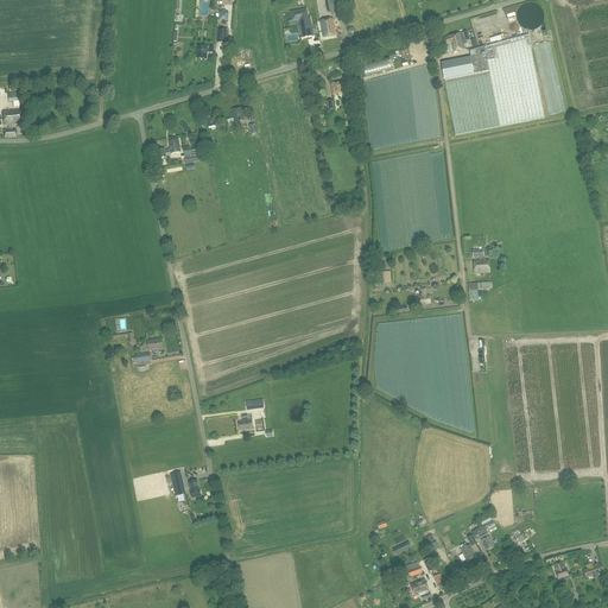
[(324,0),(328,12),(336,11),(333,0),(324,0)]
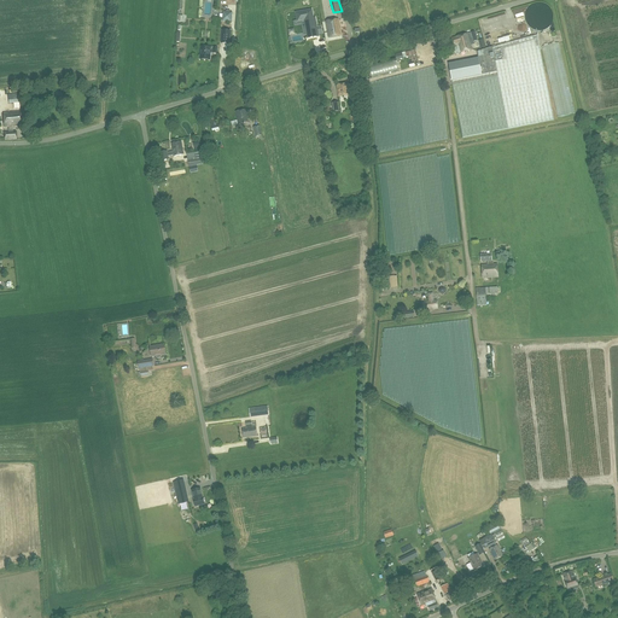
[(234,19),(234,10),(225,9),(225,18),(234,19)]
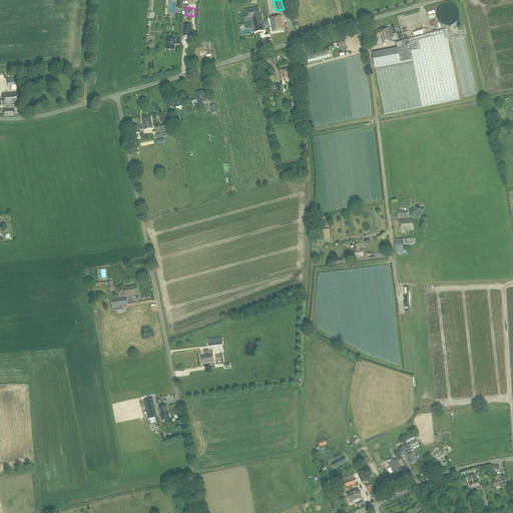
[(262,17),(262,15),(260,15),(259,9),(245,11),(246,18),(252,17),(253,23),(261,21),(260,18),(262,17)]
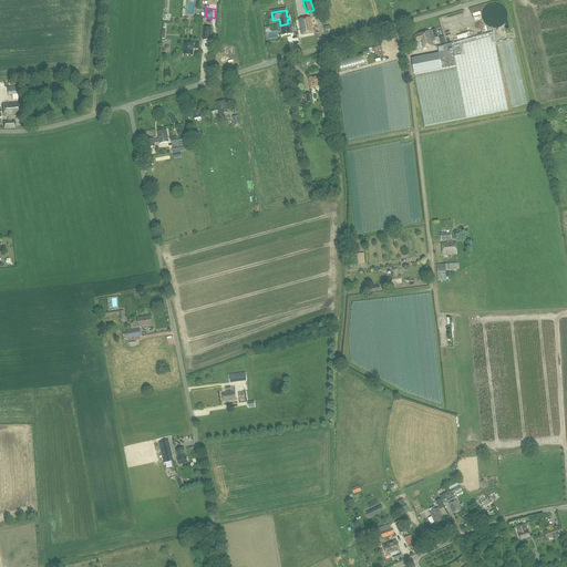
[(299,20),(301,35),(312,33),(310,18),(299,20)]
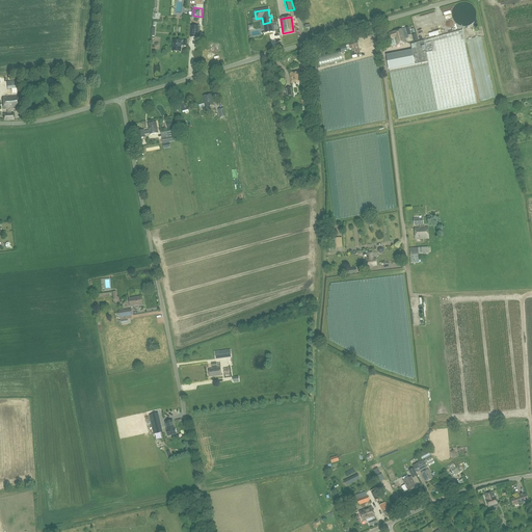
[(190,26),(189,37),(197,38),(198,26),(190,26)]
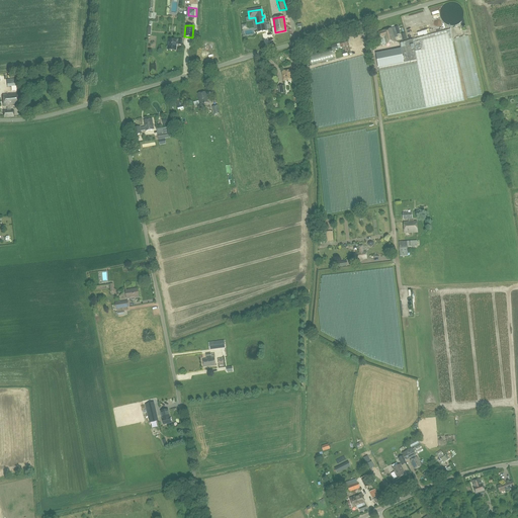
[(392,28),(377,32),(379,39),(381,47),(385,45),(396,41),(394,35),(395,35),(397,34),(397,35),(400,34),(398,26),(395,27),(392,28)]
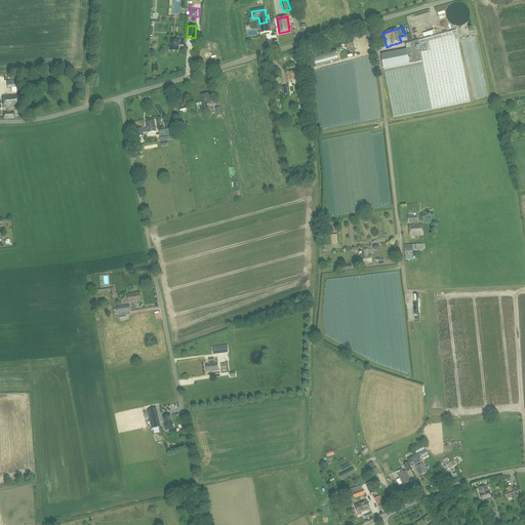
[(456,31),(405,44),(410,65),(384,69),(393,117),(445,107),(471,102),(456,31)]
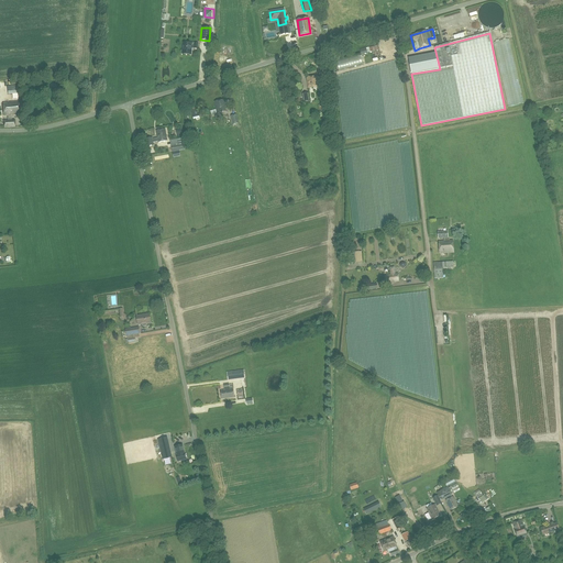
[(194,48),(197,48),(198,43),(195,43),(194,43),(192,43),(183,42),(181,54),(191,55),(191,47),(194,48)]
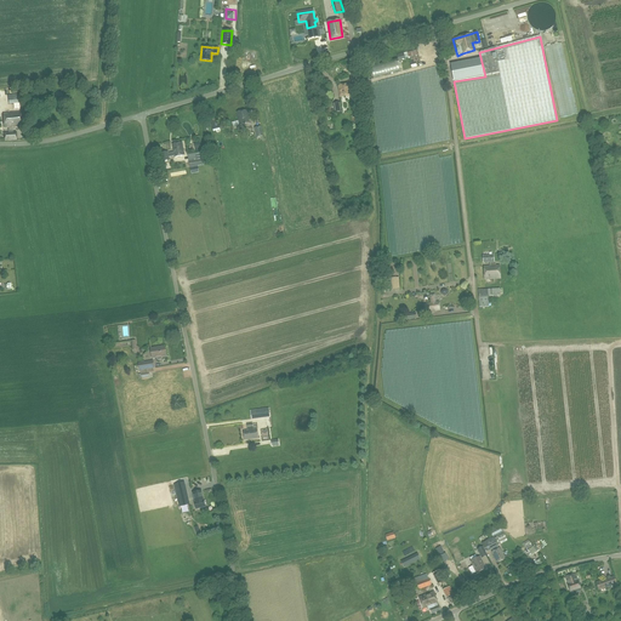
[(450,64),(454,81),(484,77),(480,60),(450,64)]
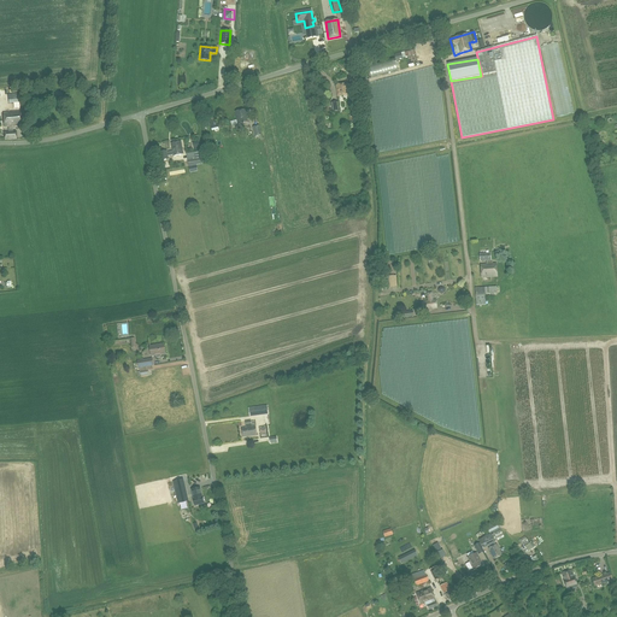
[(372,72),(398,68),(398,63),(371,68),(372,72)]
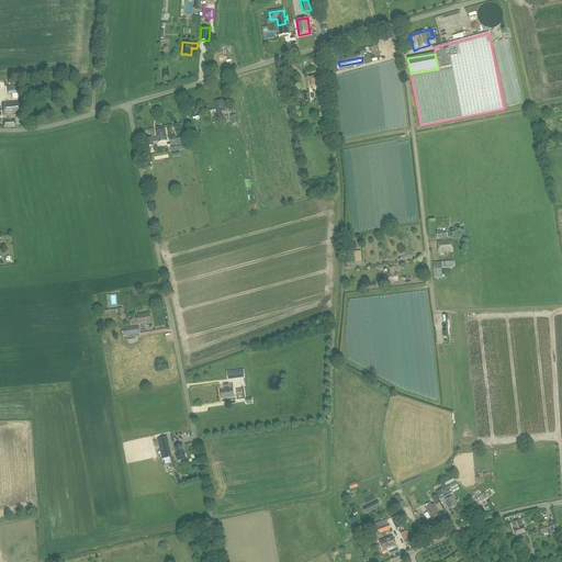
[(315,77),(306,78),(307,88),(316,87),(323,86),(322,76),(317,77),(317,78),(315,78),(315,77)]
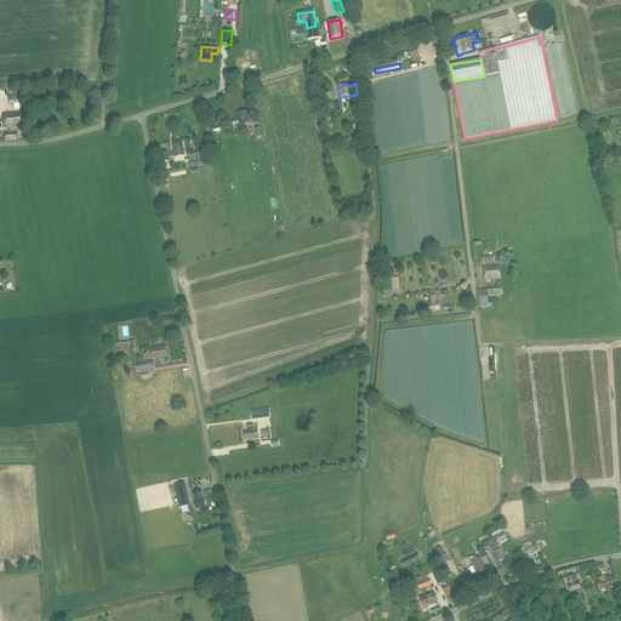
[(239,125),(250,123),(246,110),(237,113),(239,125)]
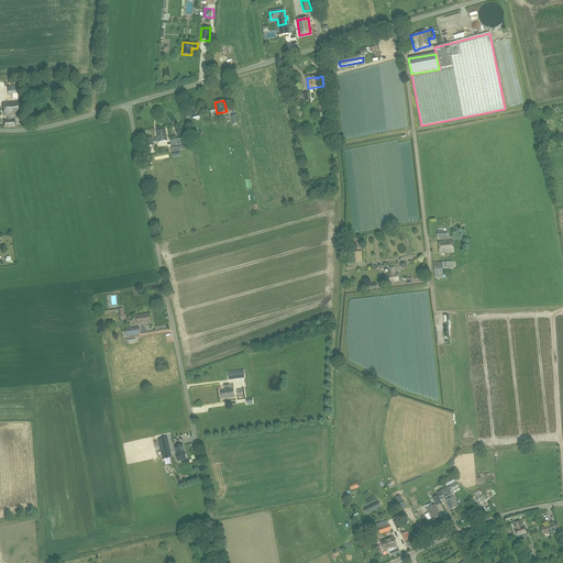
[(3,120),(3,128),(14,128),(14,119),(11,120),(11,116),(19,114),(18,102),(2,103),(3,116),(8,116),(8,120),(3,120)]
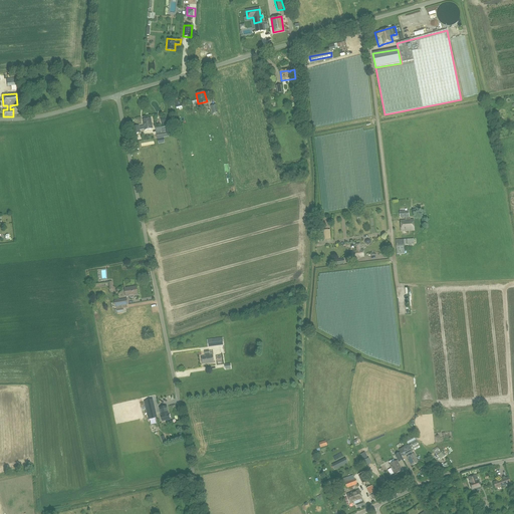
[(275,97),(267,98),(269,108),(277,107),(275,97)]
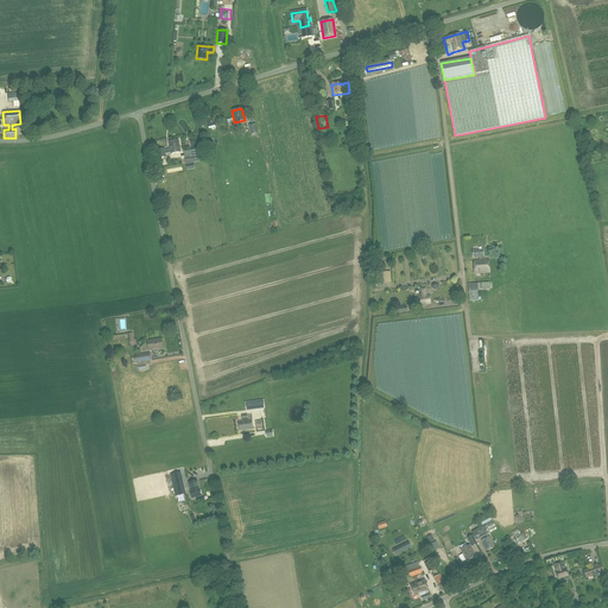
[(170,150),(165,150),(165,153),(171,153),(171,154),(181,152),(178,139),(169,141),(170,150)]
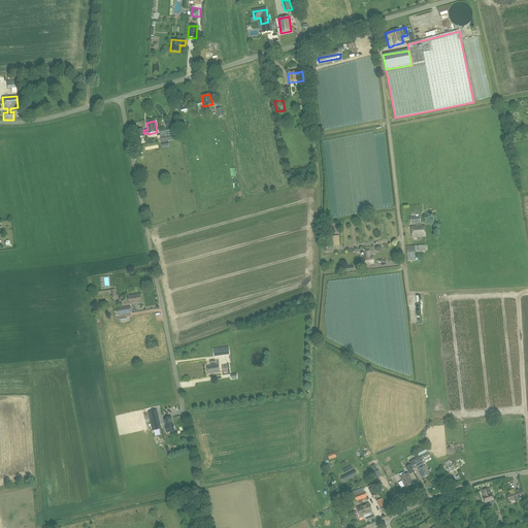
[(162,141),(172,139),(173,139),(171,130),(166,131),(167,136),(161,137),(162,141)]
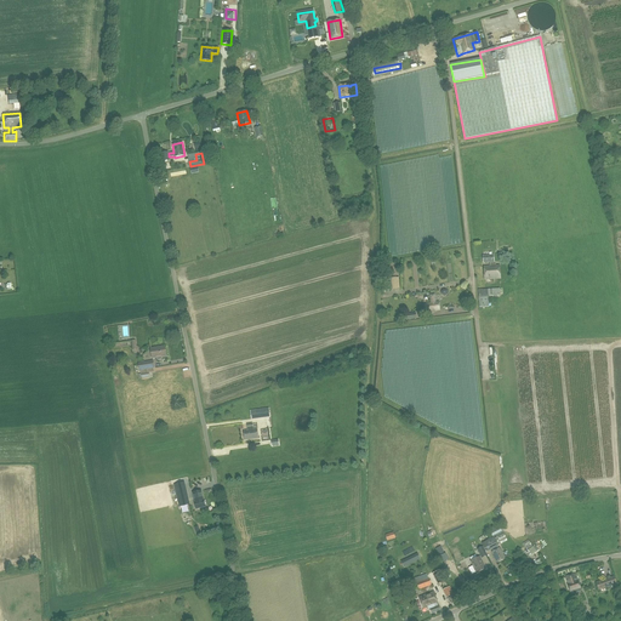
[(494,255),(483,256),(483,263),(489,262),(490,266),(484,266),(484,280),(501,279),(500,265),(496,266),(495,262),(494,262),(494,255)]
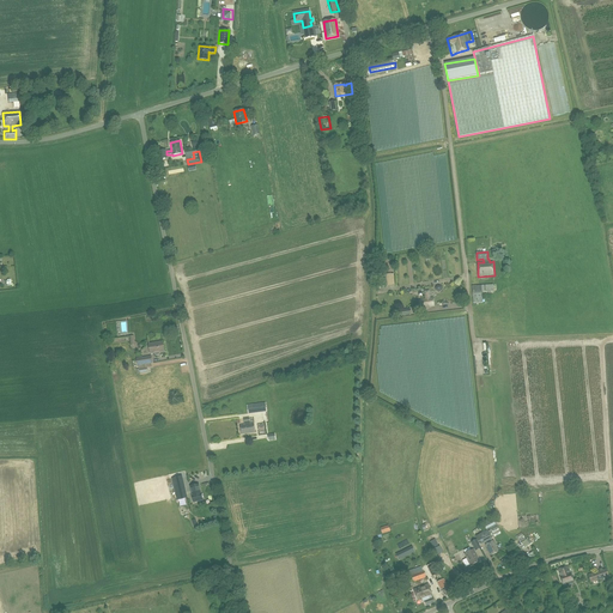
[(493,285),(472,286),(473,303),(483,303),(483,293),(487,292),(493,291),(493,285)]
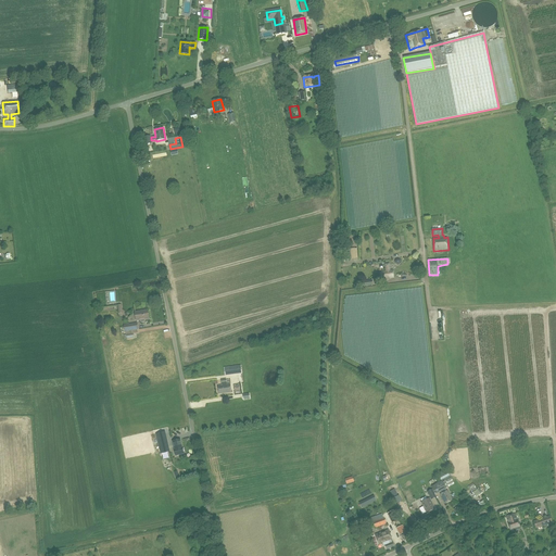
[(389,263),(384,264),(386,270),(379,272),(380,279),(393,277),(393,269),(390,270),(389,263)]
